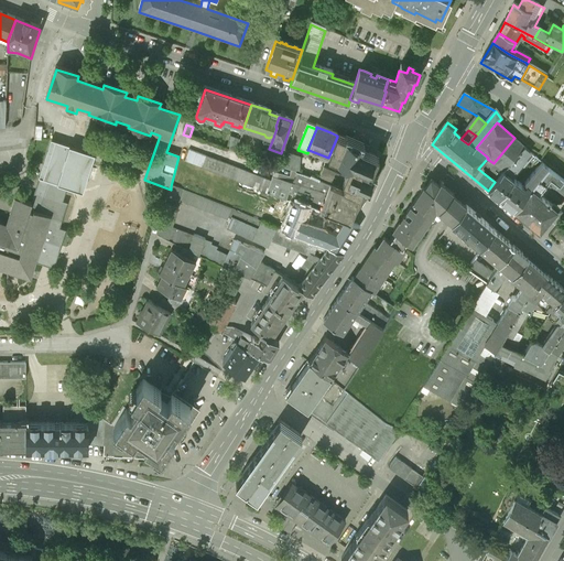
[(364,148),(337,137),(328,158),(328,159),(353,169),(348,179),(324,169),(323,172),(320,181),(360,200),(364,193),(370,195),(377,179),(369,174),(376,158),(361,151),(364,148)]
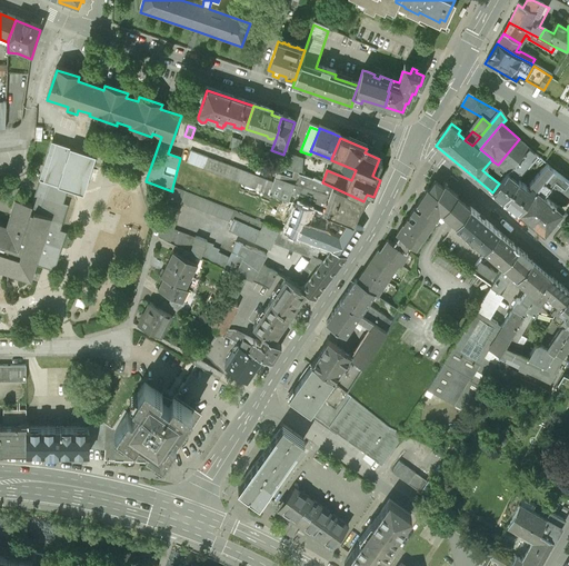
[(242,142),(232,139),(229,151),(238,155),(242,142)]
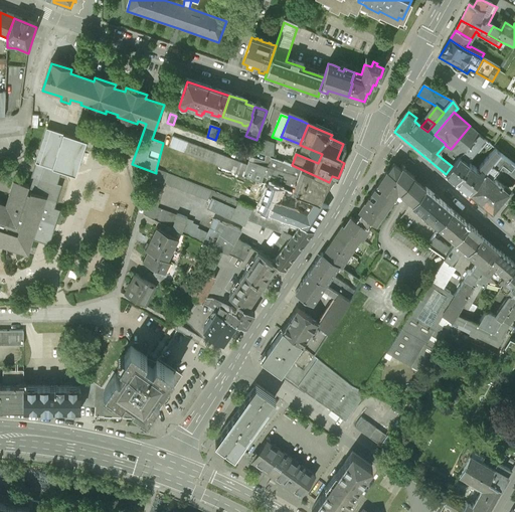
[(43,167),(61,172),(78,178),(90,145),(46,131),(35,164),(43,167)]
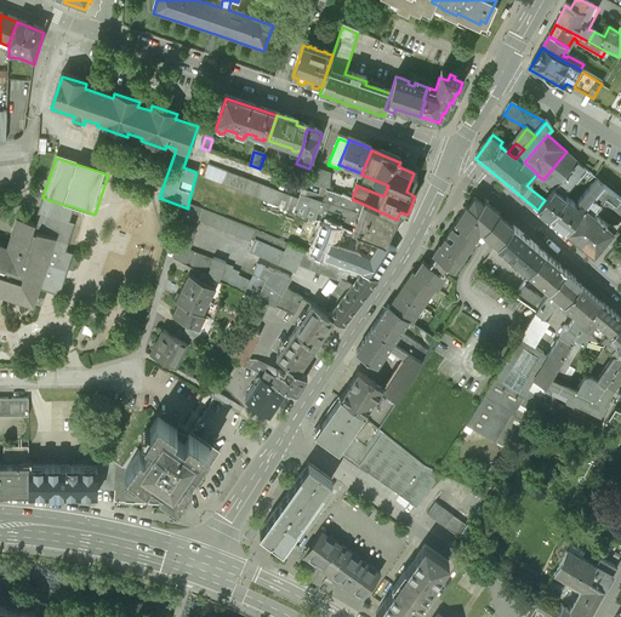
[(545,200),(537,210),(550,220),(567,199),(563,195),(580,176),(580,173),(584,169),(577,163),(545,200)]
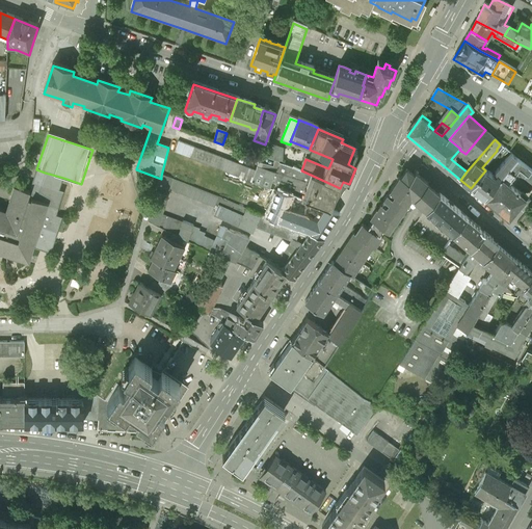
[(256,170),(179,142),(175,153),(190,159),(251,182),(256,170)]
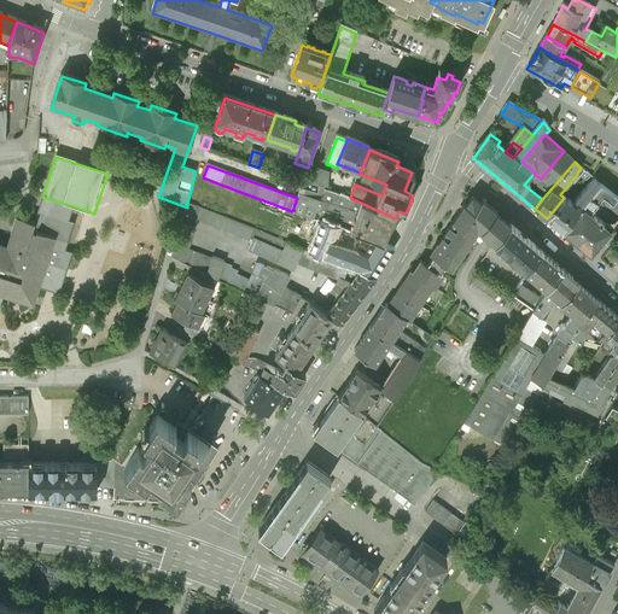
[(330,173),(316,168),(310,185),(320,188),(324,189),(330,173)]
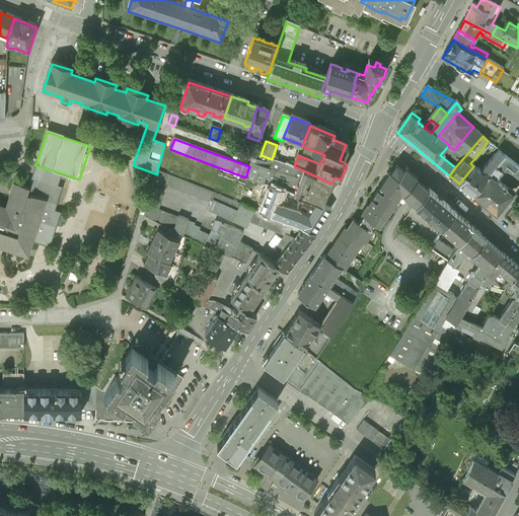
[(448,146),(440,155),(446,160),(454,150),(448,146)]
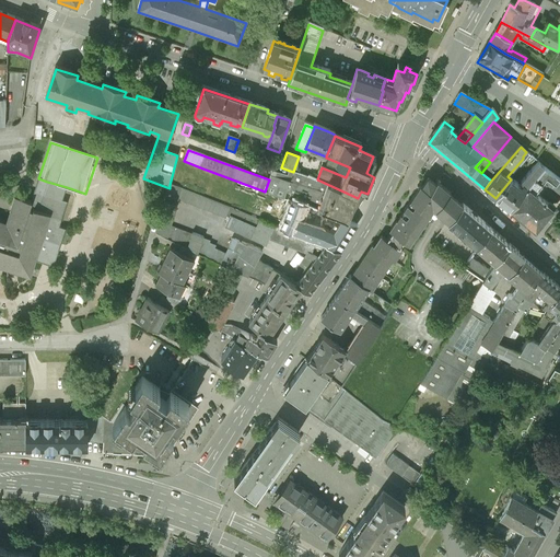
[(321,171),(312,166),(308,176),(317,181),(317,180),(321,171)]
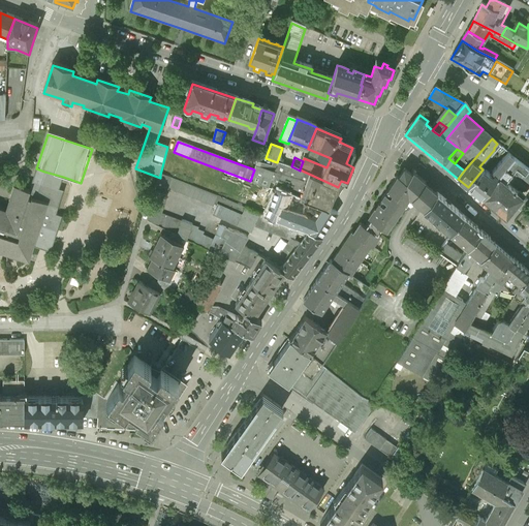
[(509,165),(481,198),(505,218),(522,197),(504,183),(517,169),(524,176),(525,176),(528,169),(514,159),(509,165)]
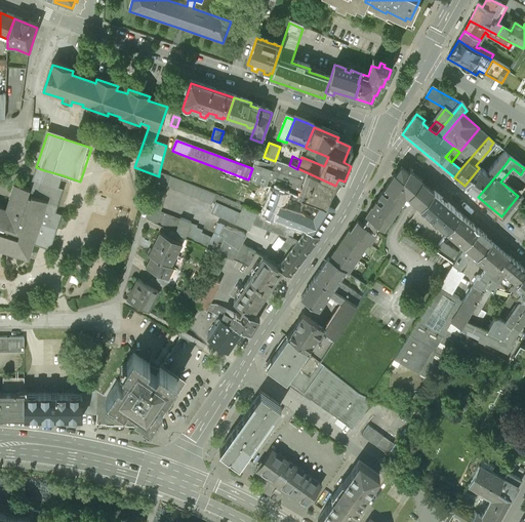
[(479,168),(465,186),(478,197),(506,164),(499,159),(488,173),(490,174),(488,176),(479,168)]
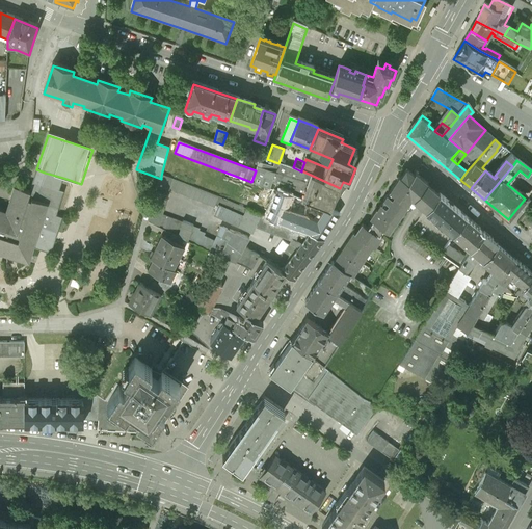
[(278,163),(275,162),(273,167),(259,162),(256,170),(251,182),(276,191),(284,193),(287,194),(291,196),(298,199),(298,197),(308,174),(301,172),(293,167),(278,163)]
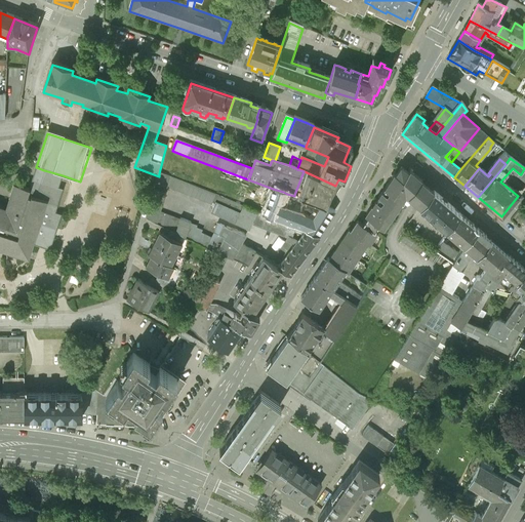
[(36,167),(29,189),(30,189),(26,200),(34,202),(44,170),(36,167)]
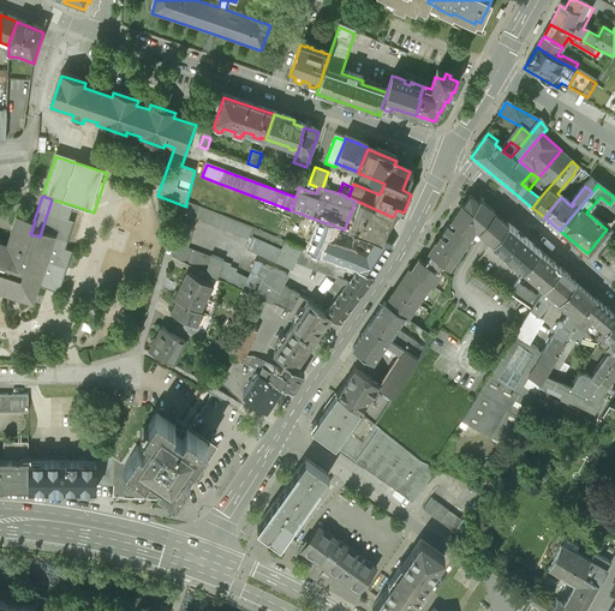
[(463,204),(451,222),(436,244),(455,257),(457,258),(477,227),(481,231),(479,233),(487,239),(494,244),(508,226),(500,219),(481,202),(478,204),(470,198),(464,207),(463,204)]
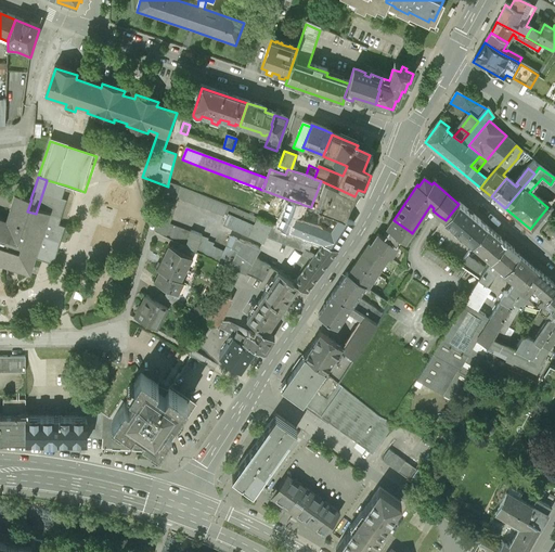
[(30,200),(14,194),(14,195),(7,221),(5,225),(1,222),(2,220),(0,219),(0,262),(29,272),(35,258),(41,236),(60,243),(65,227),(59,225),(67,200),(62,199),(66,185),(47,180),(36,214),(27,212),(31,200),(30,200)]
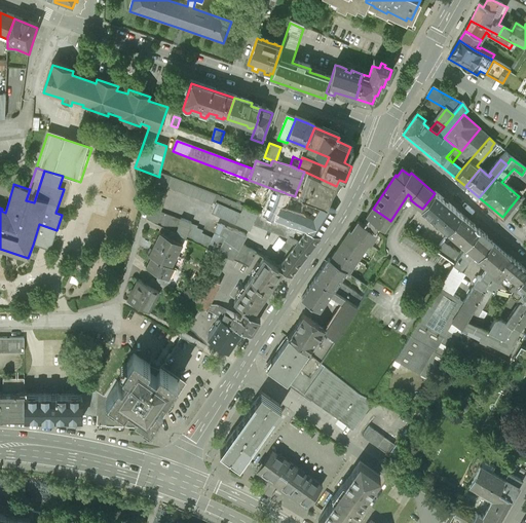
[(336,186),(306,173),(304,172),(295,195),(323,207),(327,209),(336,186)]
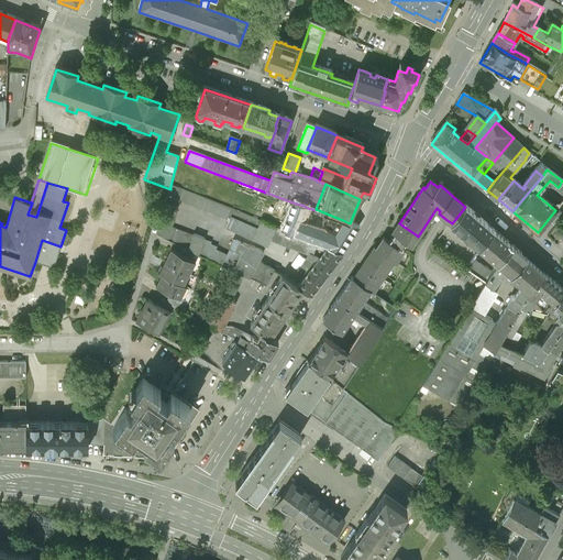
[(183,190),(170,186),(170,189),(156,235),(167,241),(172,229),(179,201),(183,190)]
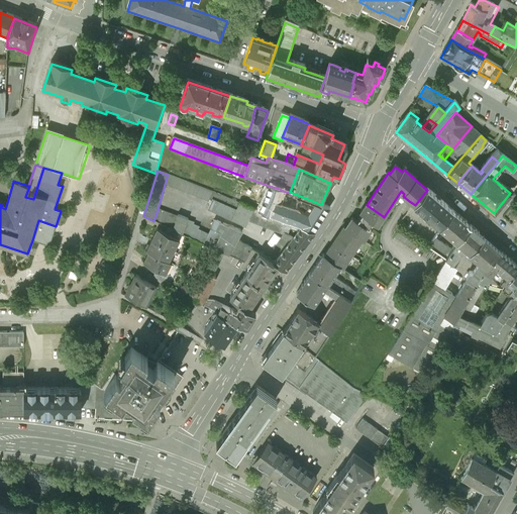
[(212,192),(168,175),(165,185),(209,202),(212,192)]
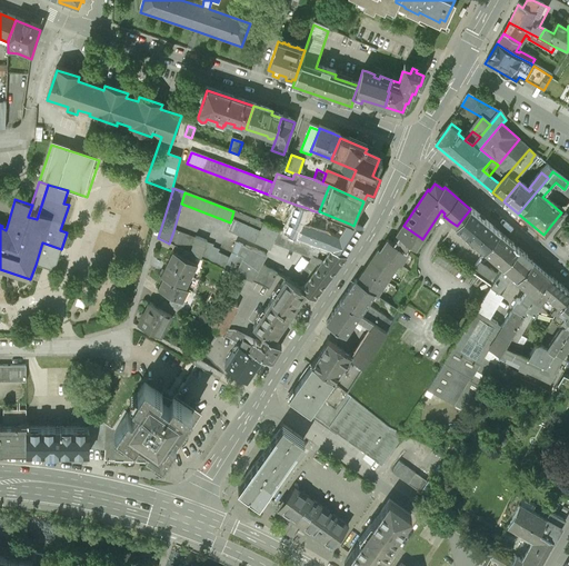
[(303,207),(296,205),(285,232),(318,246),(322,236),(308,230),(308,231),(303,229),(311,210),(307,208),(303,207)]
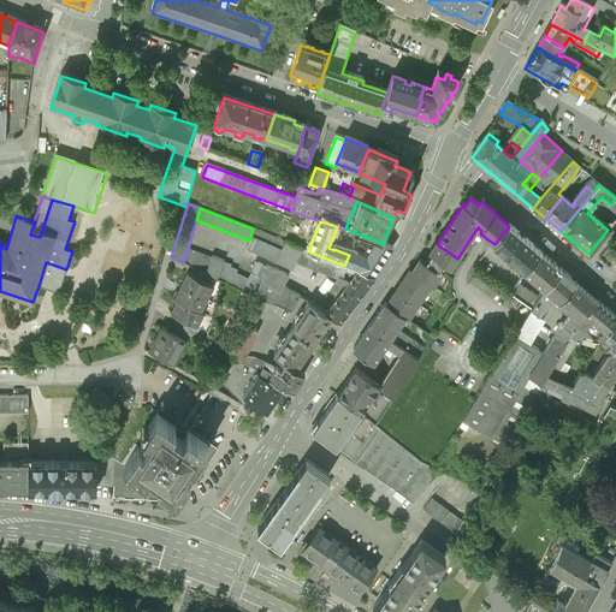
[(540,254),(509,226),(495,244),(492,247),(523,273),(540,254)]
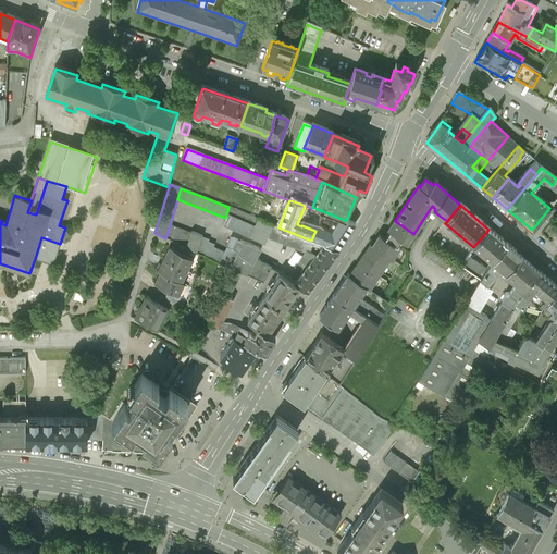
[(257,218),(229,207),(225,218),(227,219),(224,226),(249,238),(257,218)]
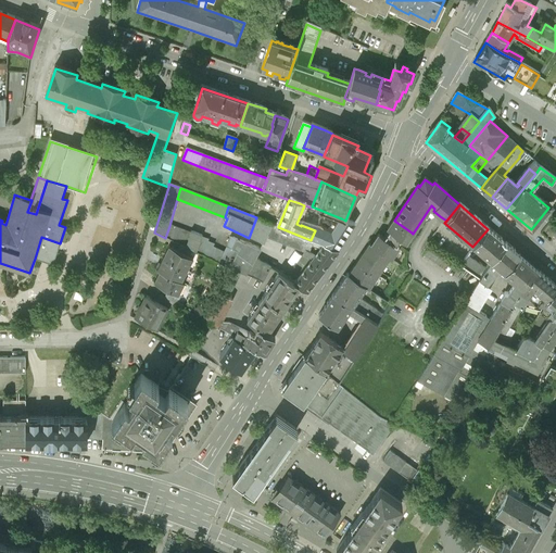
[(272,224),(256,217),(249,238),(264,243),(267,237),(272,225),(272,224)]
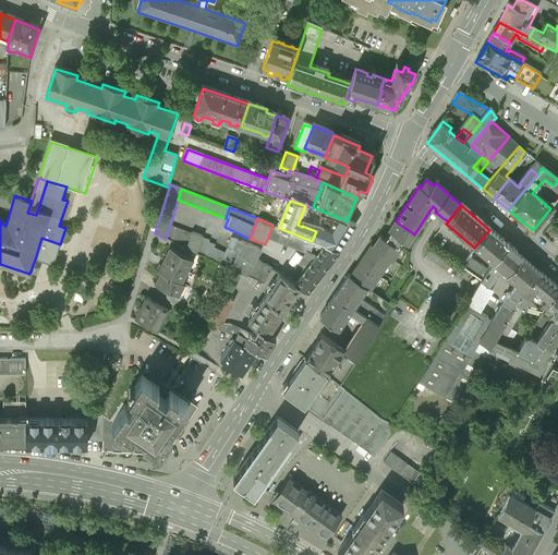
[(342,219),(331,237),(316,231),(312,241),(325,246),(338,252),(356,226),(347,221),(342,219)]
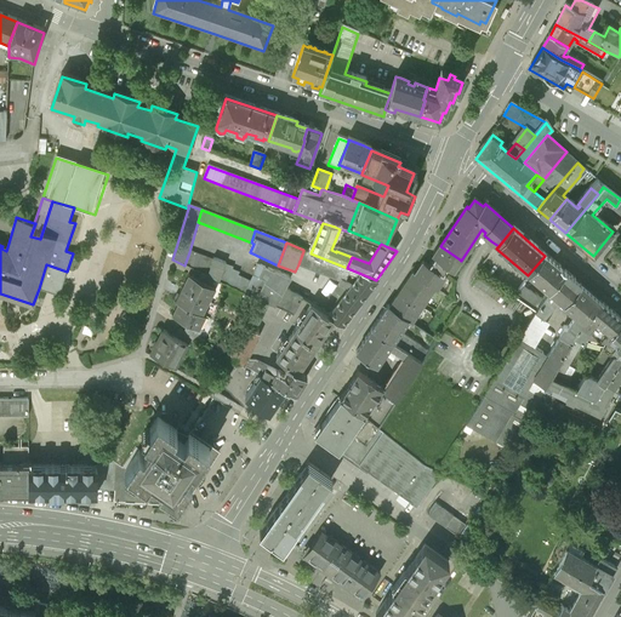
[(436,260),(429,268),(423,263),(415,275),(436,289),(437,291),(445,279),(443,278),(449,268),(453,270),(460,260),(440,246),(432,257),(436,260)]
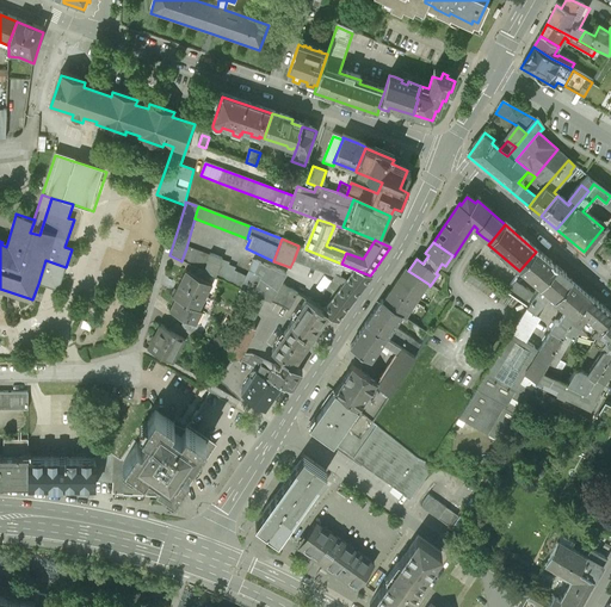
[(306,249),(298,247),(294,260),(335,276),(340,277),(343,270),(341,264),(306,249)]
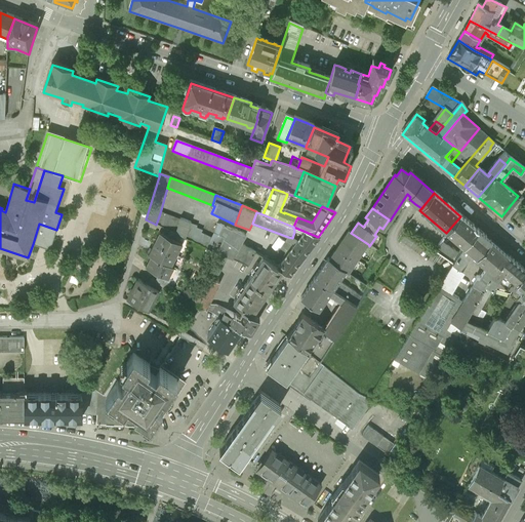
[(179,222),(160,213),(156,225),(170,231),(182,236),(186,238),(192,223),(180,219),(179,222)]
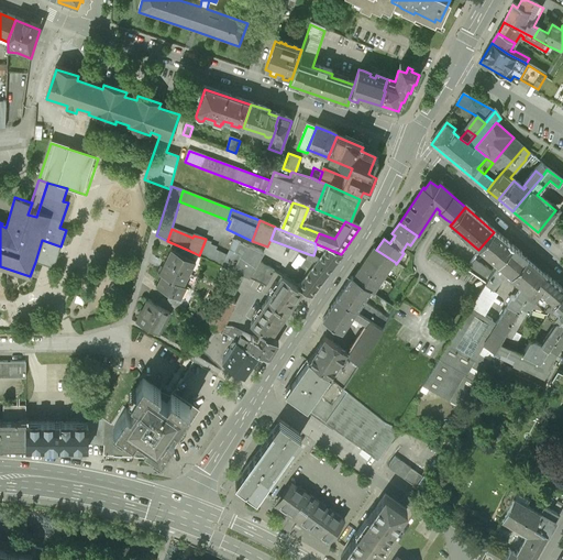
[(494,232),(478,250),(497,266),(512,248),(514,248),(508,243),(494,232)]
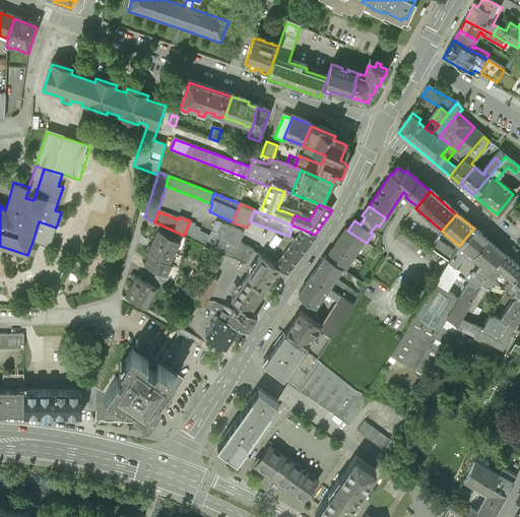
[(244,234),(231,228),(230,228),(216,221),(215,224),(214,224),(209,235),(199,231),(201,229),(195,225),(196,223),(190,220),(184,236),(205,246),(237,260),(246,264),(253,251),(239,242),(244,234)]
